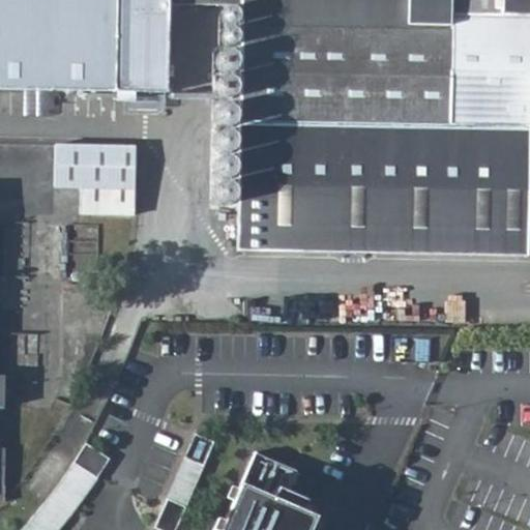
[(529,0),(0,0),(0,91),(145,93),(168,93),(169,7),(243,8),(239,254),(497,258),(499,128),(529,128),(529,0)]
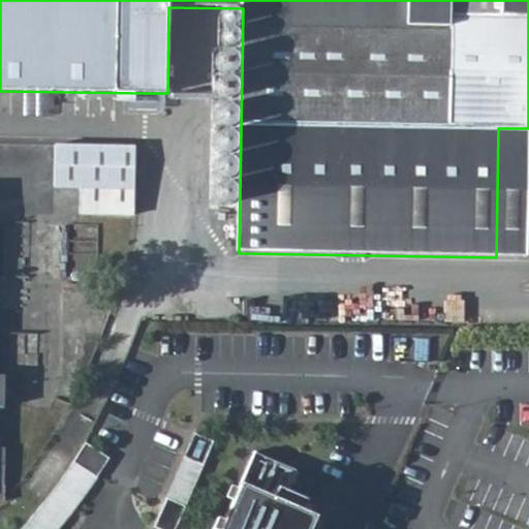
[(528,149),(528,128),(498,128),(496,257),(527,257),(528,149)]
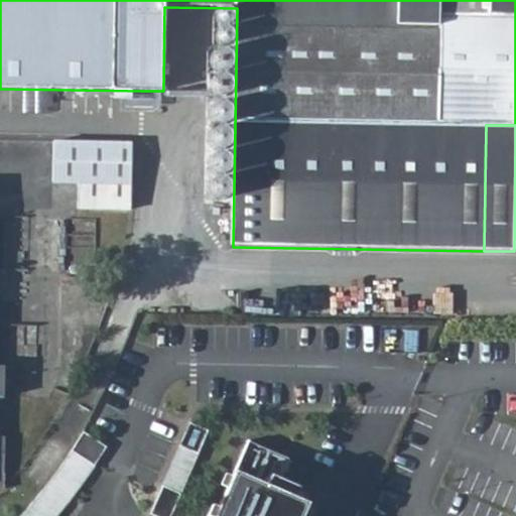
[(132,142),(52,141),(51,185),(77,187),(76,213),(129,214),(132,142)]
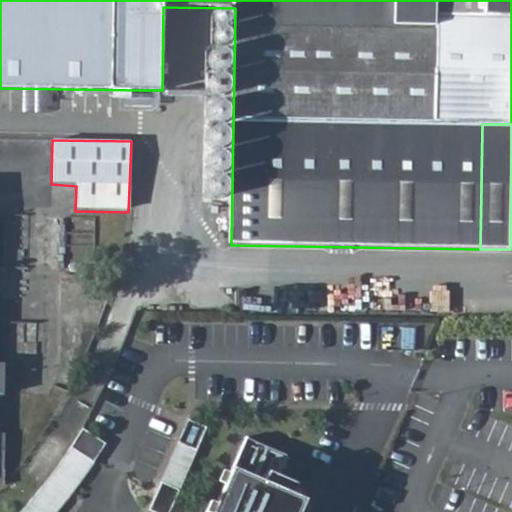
[(196,450),(205,430),(186,422),(178,442),(196,450)]
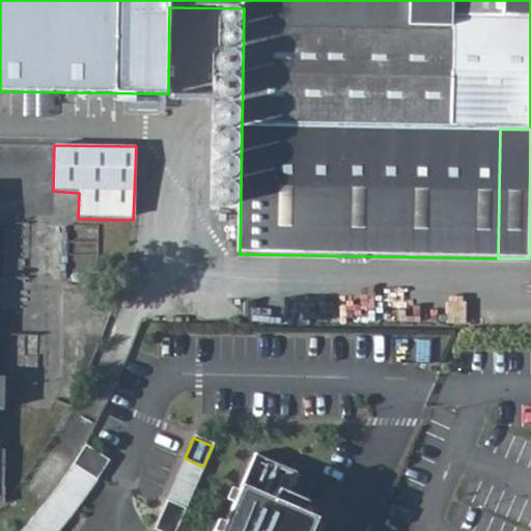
[(310,530),(314,522),(282,508),(297,475),(253,455),(220,530),(310,530)]
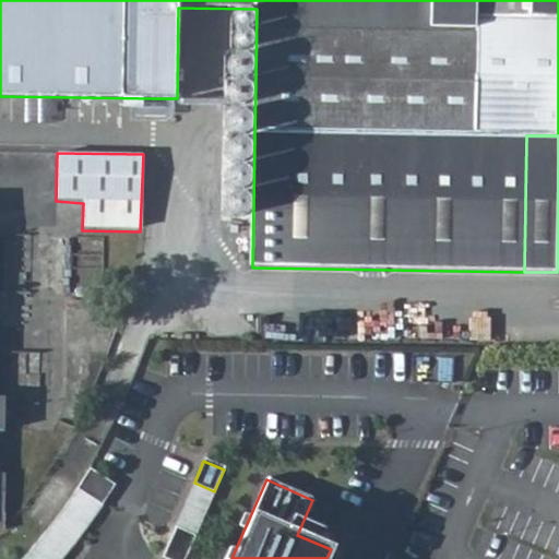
[(193,538),(214,491),(194,483),(174,528),(193,538)]
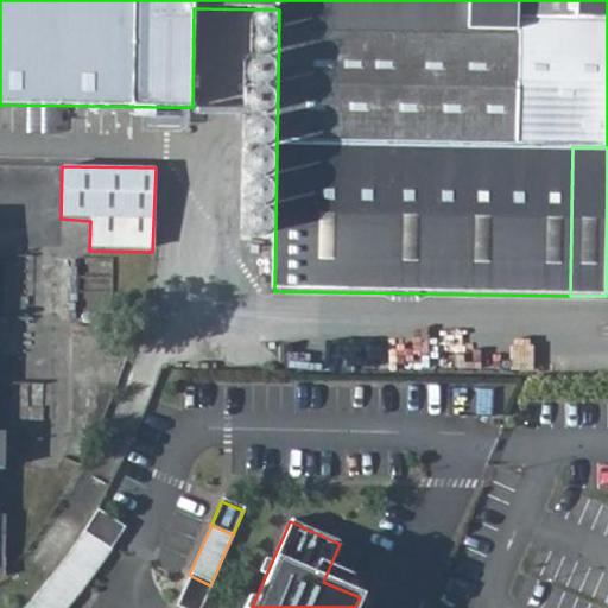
[(68,607),(74,601),(78,595),(51,575),(48,581),(35,596),(51,607),(68,607)]
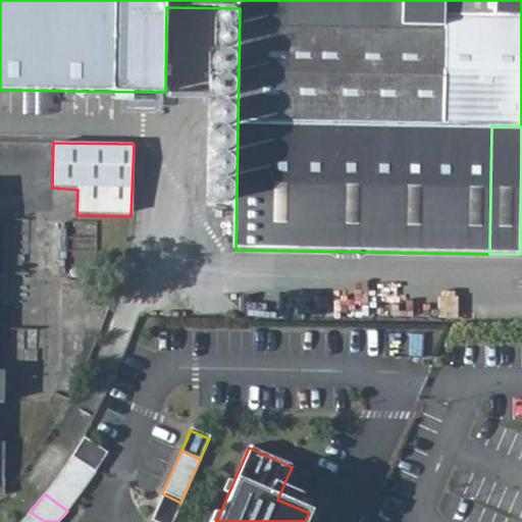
[(171,521),(180,503),(162,493),(150,521),(171,521)]
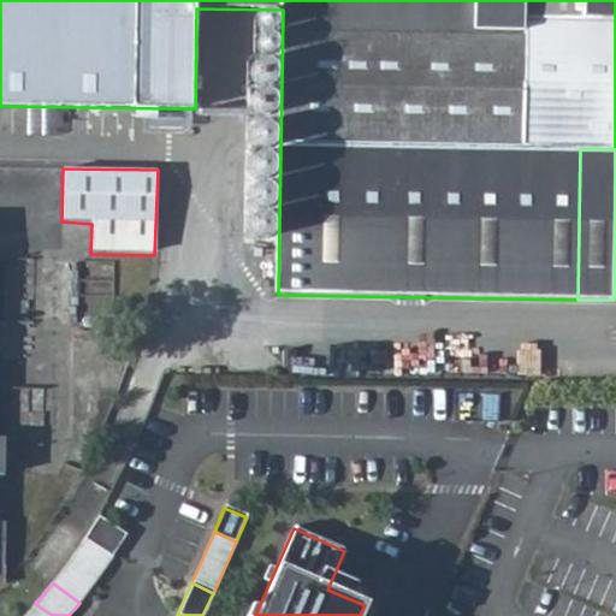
[(52,615),(35,604),(28,614),(25,615),(52,615)]
